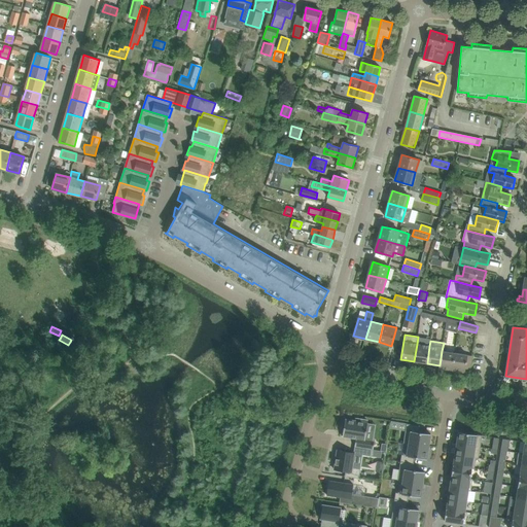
[(417,344),(414,361),(427,363),(429,346),(417,344)]
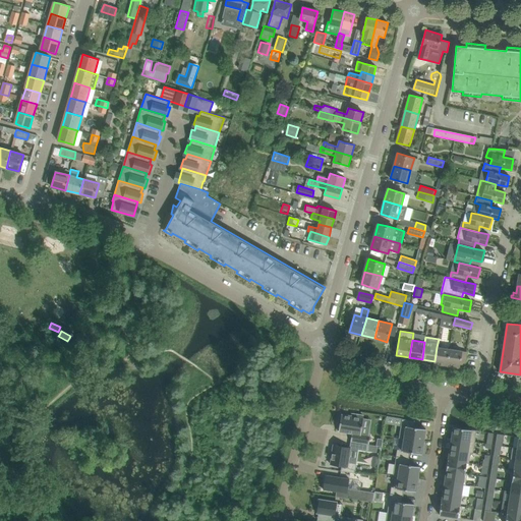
[(435,361),(433,364),(447,366),(450,349),(437,347),(435,361)]
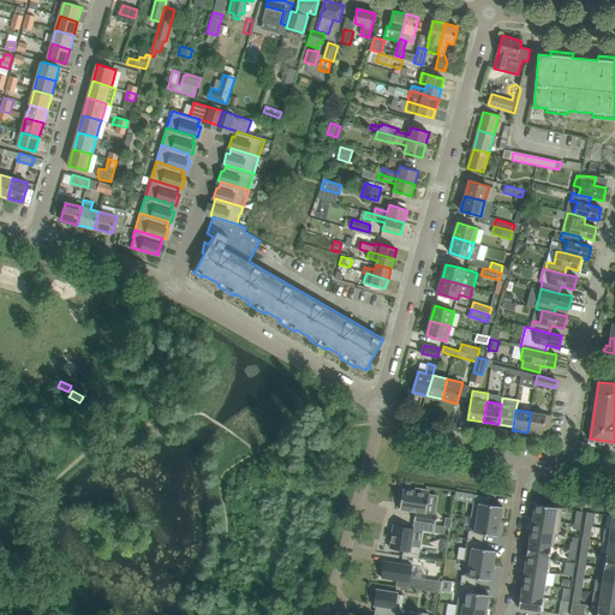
[(531,412),(527,433),(543,435),(543,430),(548,431),(550,416),(531,412)]
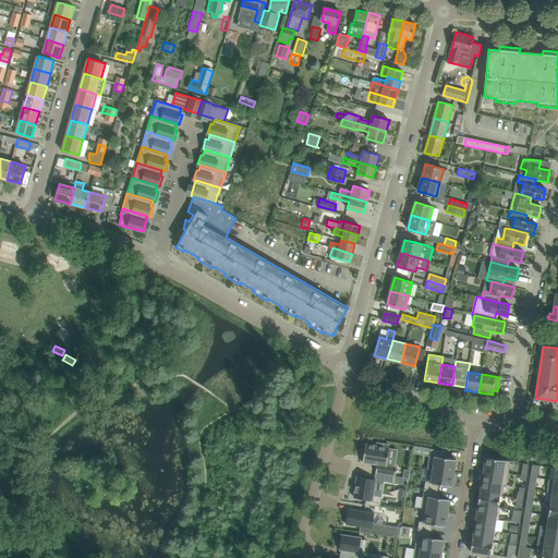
[(376,446),(365,444),(365,447),(363,447),(362,455),(364,455),(363,462),(377,464),(376,472),(376,473),(395,475),(397,466),(387,465),(389,447),(388,447),(389,445),(377,443),(376,446)]
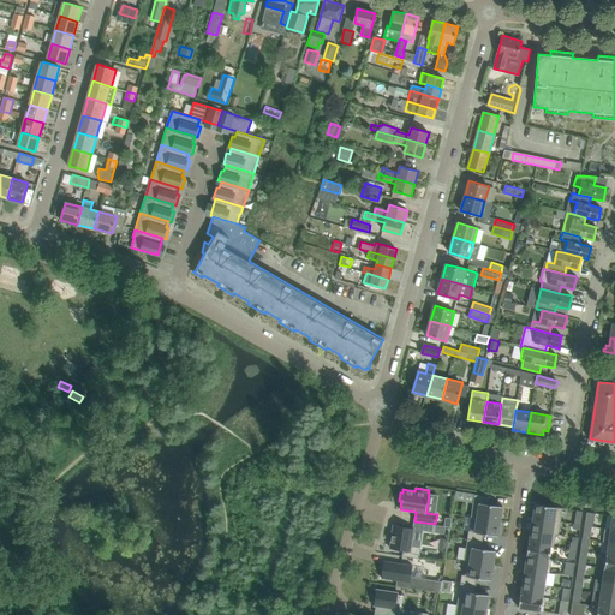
[(475,494),(471,517),(473,517),(500,520),(502,506),(488,503),(489,496),(475,494)]
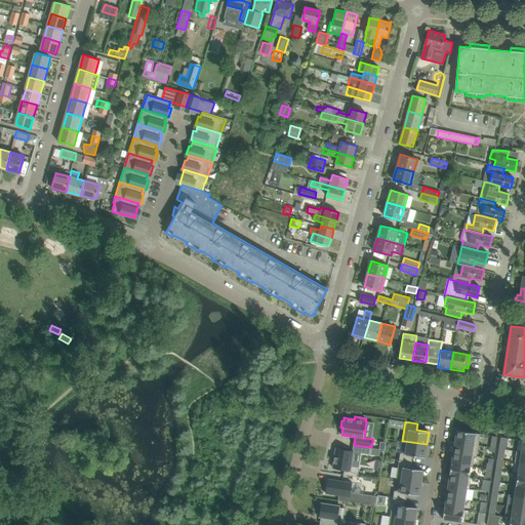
[(480,434),(457,431),(455,441),(478,445),(480,434)]
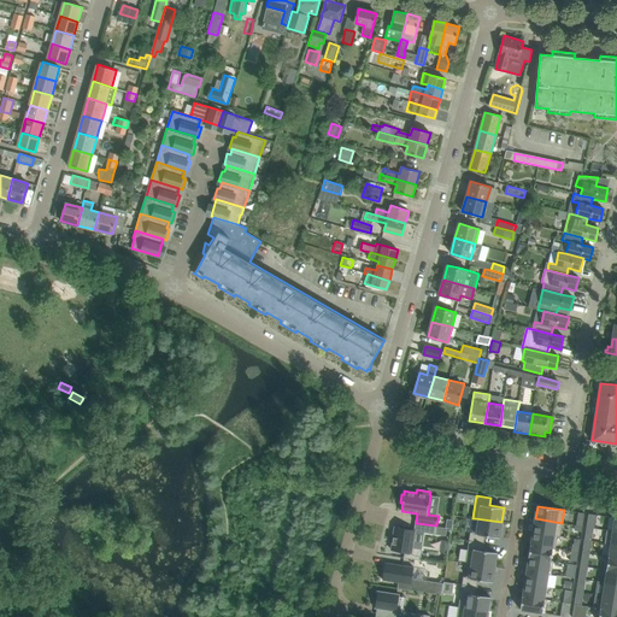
[(588,513),(587,523),(595,524),(597,515),(588,513)]
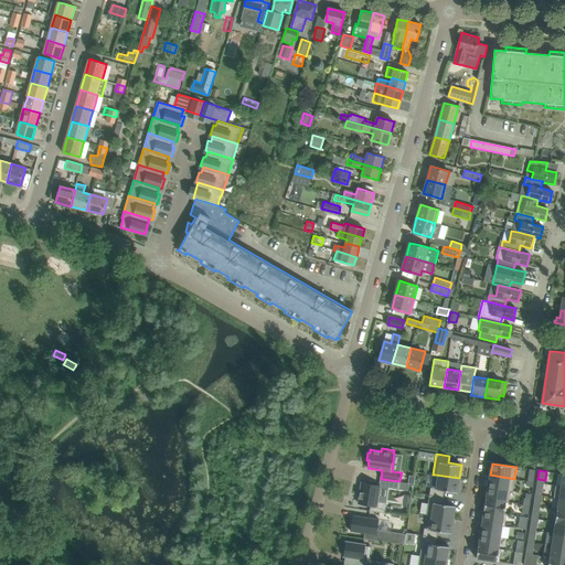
[(430,487),(429,494),(444,497),(445,490),(457,492),(458,490),(459,490),(460,480),(459,480),(459,479),(459,478),(435,475),(433,488),(430,487)]
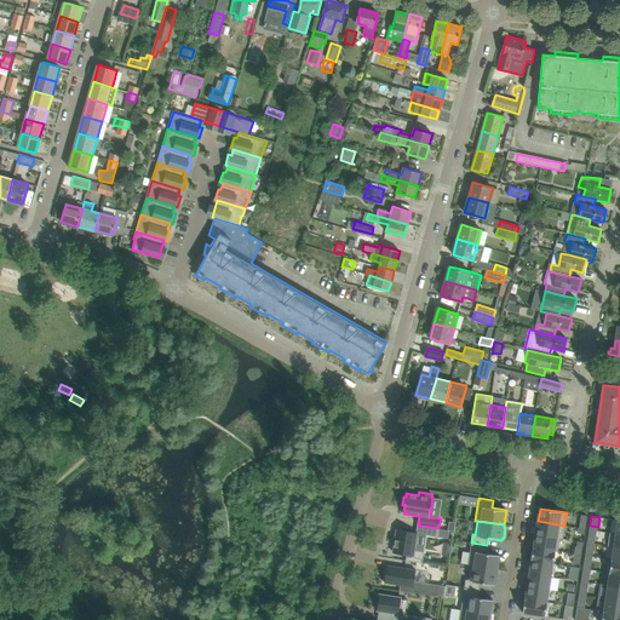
[(564,526),(538,521),(535,534),(560,538),(562,539),(564,526)]
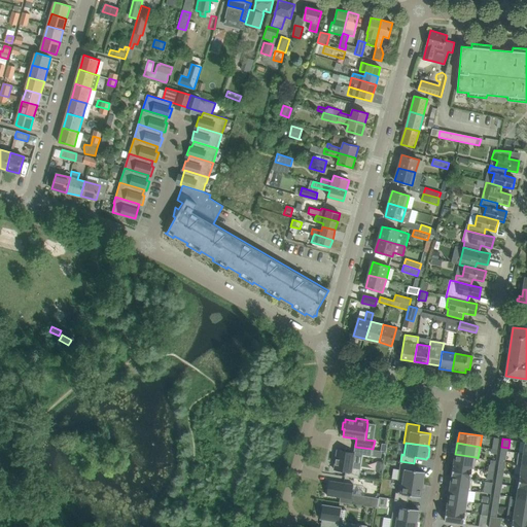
[(354,453),(337,450),(335,469),(345,471),(345,477),(358,479),(360,469),(352,467),(354,453)]
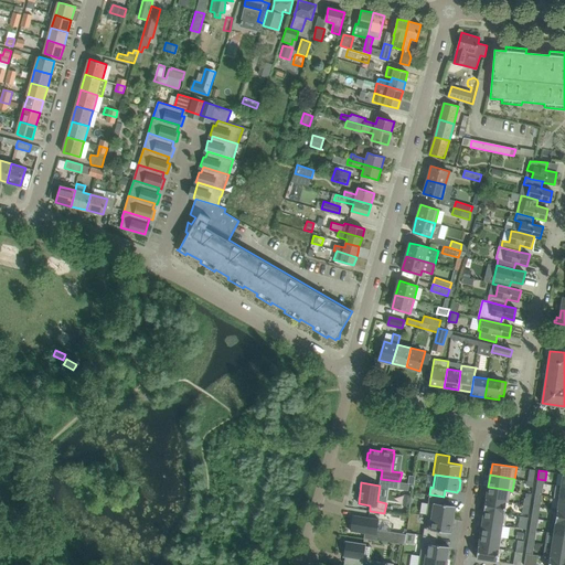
[(564,486),(562,486),(556,484),(554,498),(560,499),(564,499),(564,486)]
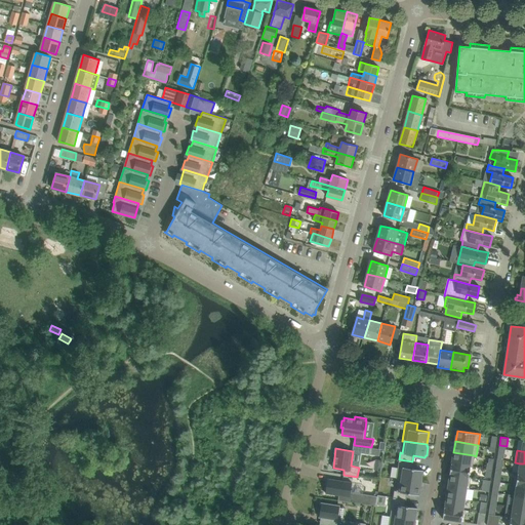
[(474,455),(453,452),(452,463),(470,467),(472,467),(474,455)]
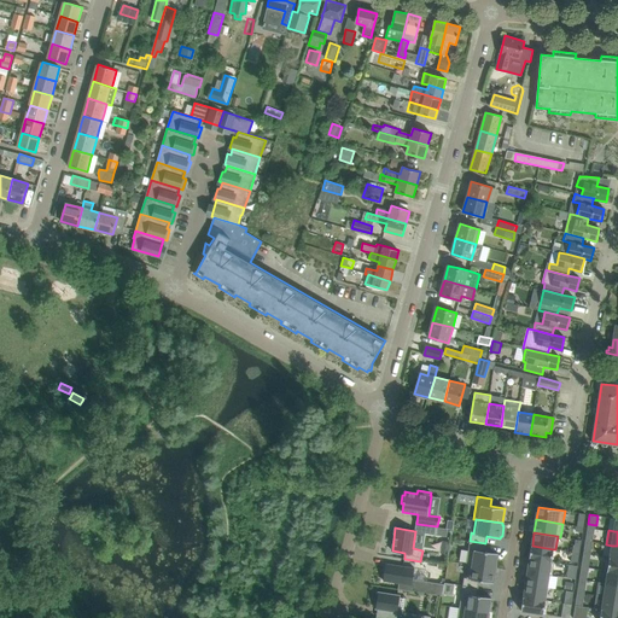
[(470,542),(466,564),(470,564),(491,567),(496,567),(499,553),(484,551),(485,544),(485,543),(470,541),(470,542)]
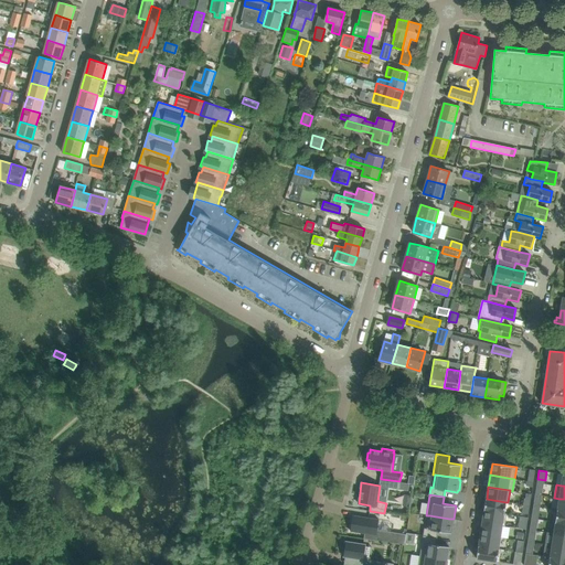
[(505,502),(487,499),(484,510),(503,513),(505,502)]
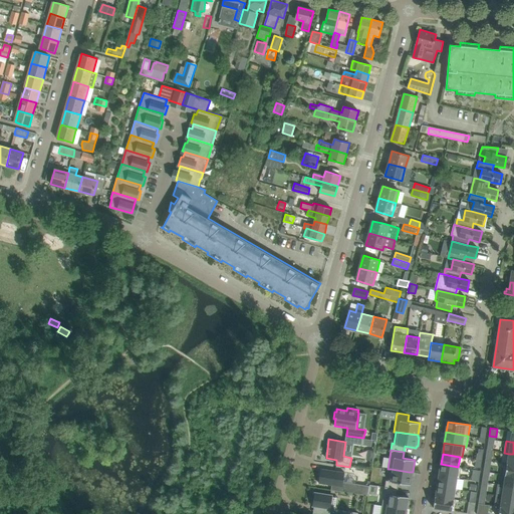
[(513,464),(507,464),(504,463),(503,474),(506,475),(513,475),(513,464)]
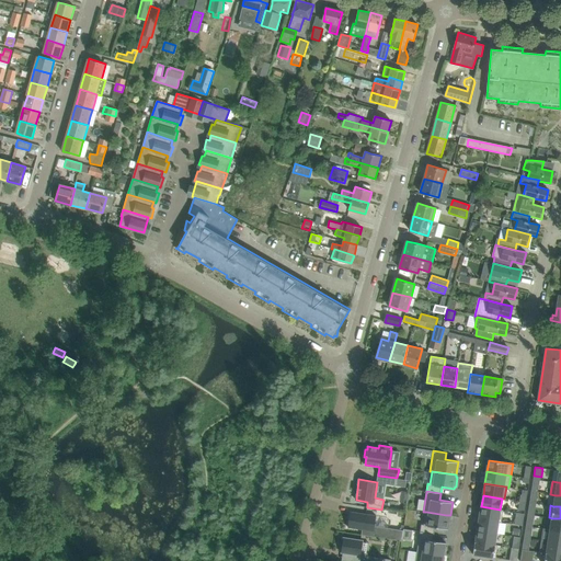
[(500,510),(481,506),(479,518),(499,522),(501,522),(503,510),(500,510)]
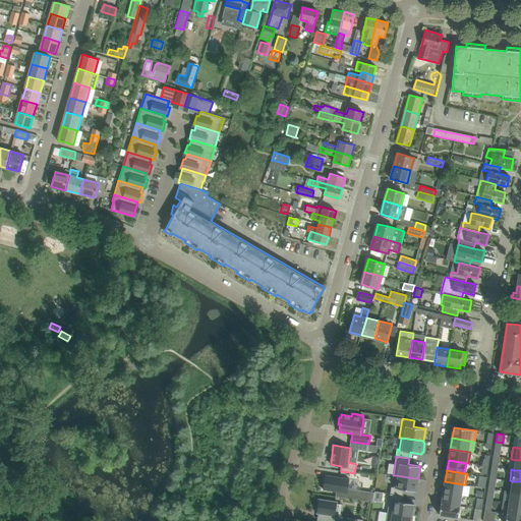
[(349,479),(326,475),(323,489),(336,491),(336,497),(373,503),(374,493),(348,488),(349,479)]
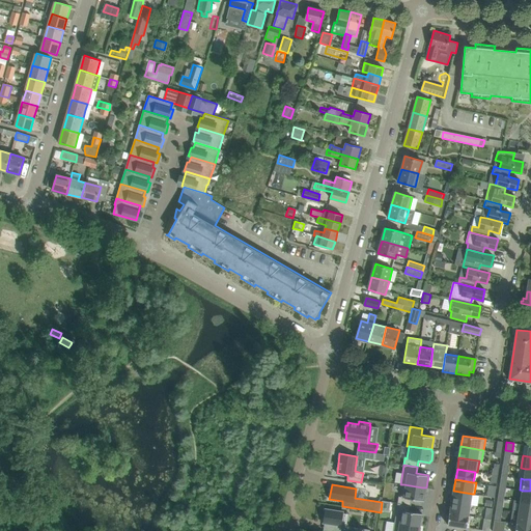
[(398,496),(397,503),(411,505),(412,499),(424,501),(426,487),(422,487),(403,484),(401,497),(398,496)]
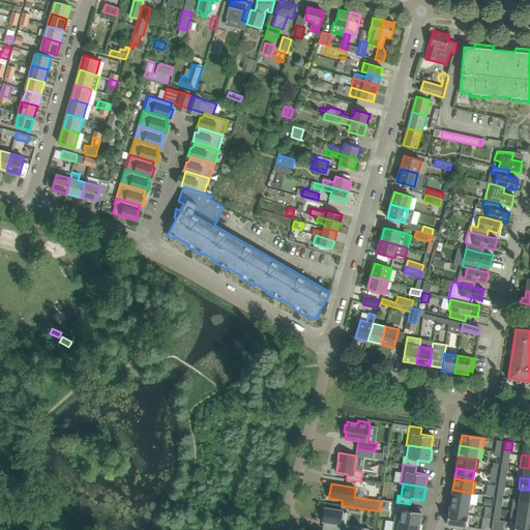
[(471,493),(452,490),(451,501),(469,503),(471,493)]
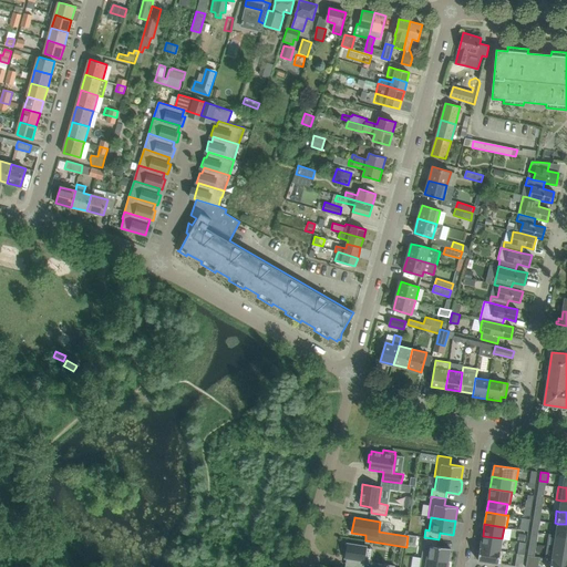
[(566,524),(558,524),(556,535),(566,536),(566,524)]
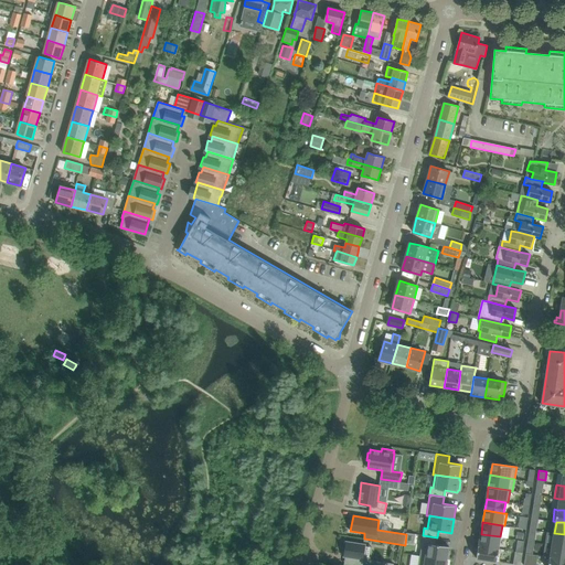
[(564,534),(554,533),(552,545),(564,546),(564,534)]
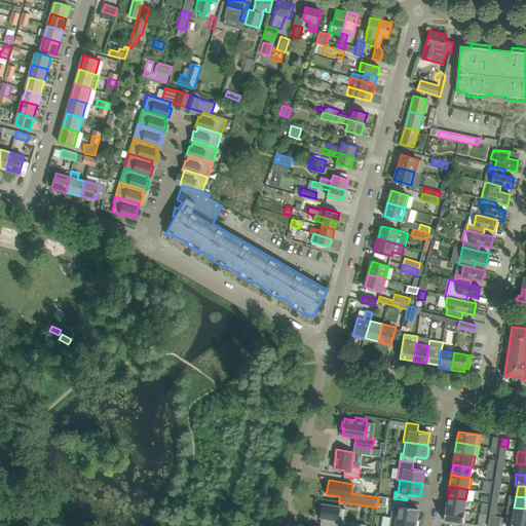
[(465,499),(448,497),(446,508),(463,511),(465,499)]
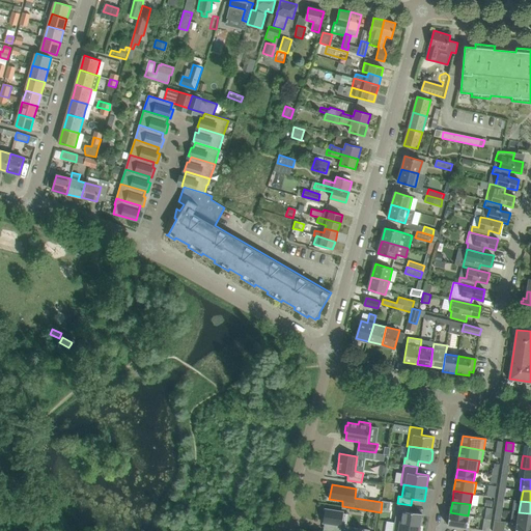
[(397,503),(395,522),(420,526),(422,513),(410,511),(411,505),(397,503)]
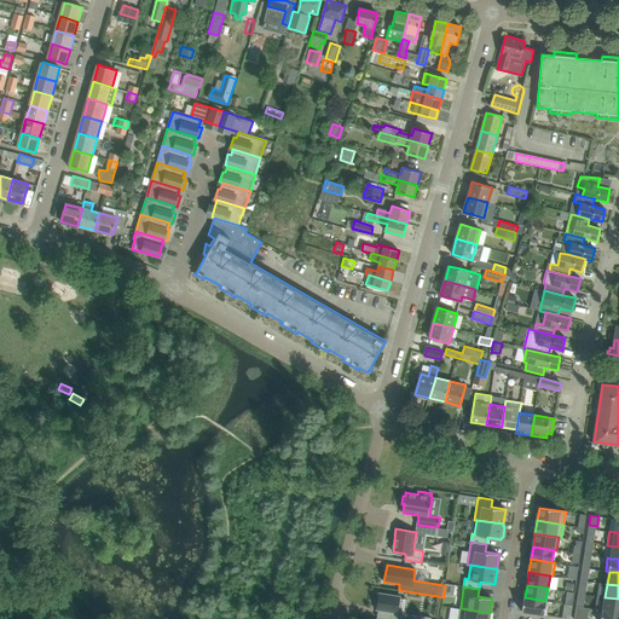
[(379,595),(376,595),(375,602),(377,602),(376,609),(391,612),(389,618),(431,618),(432,618),(398,612),(400,596),(379,594),(379,595)]
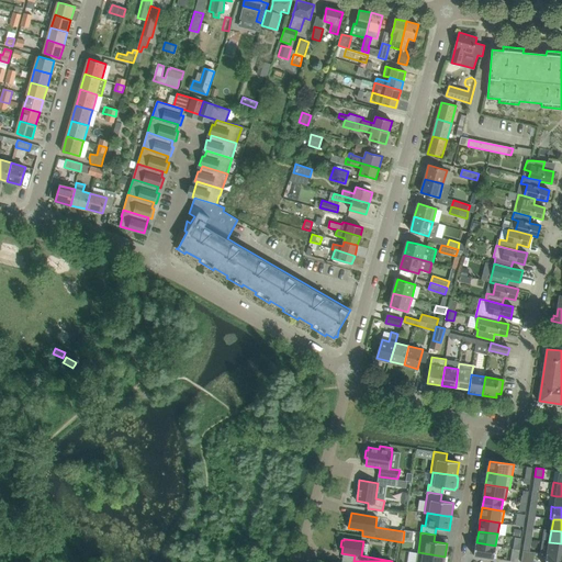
[(495,546),(476,542),(474,554),(496,558),(498,547),(495,546)]
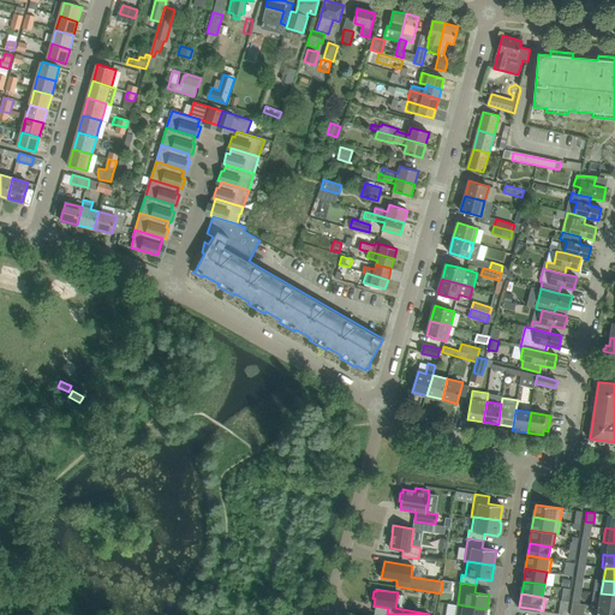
[(614,595),(601,593),(599,607),(614,608),(614,595)]
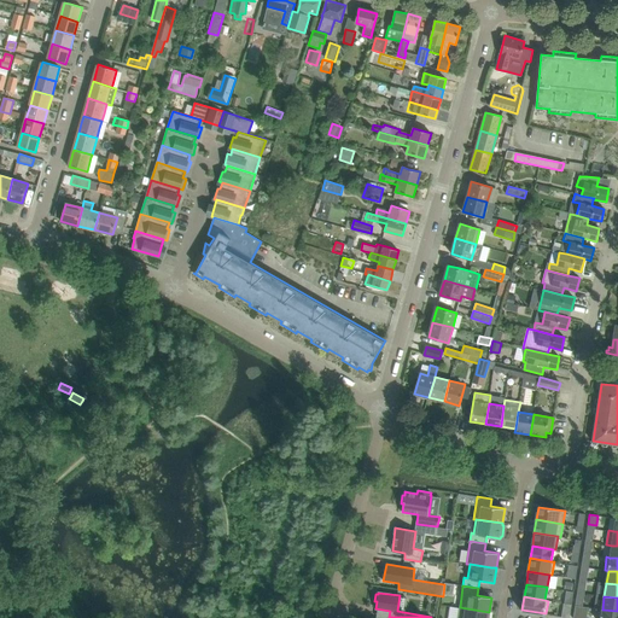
[(576,605),(572,617),(586,617),(588,607),(583,606),(576,605)]
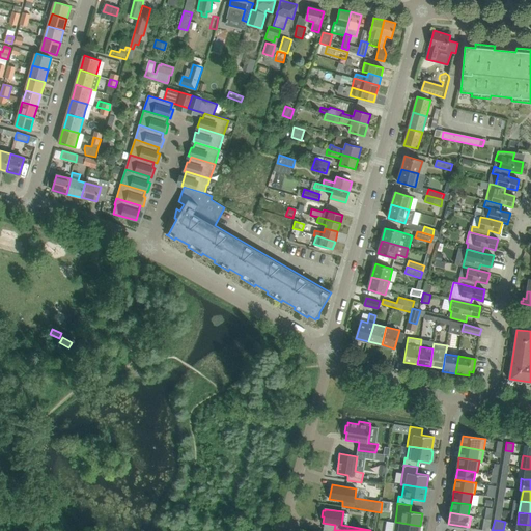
[(386,522),(385,530),(420,530),(421,527),(420,527),(420,526),(395,522),(394,522),(394,523),(386,522)]
